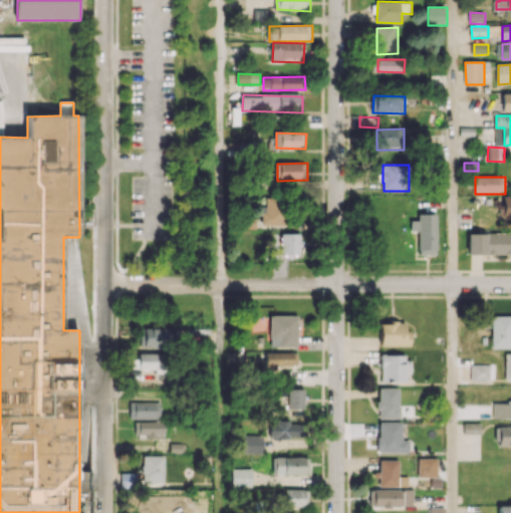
[(284,226),(285,199),(267,198),(267,212),(263,212),(263,226),(284,226)]
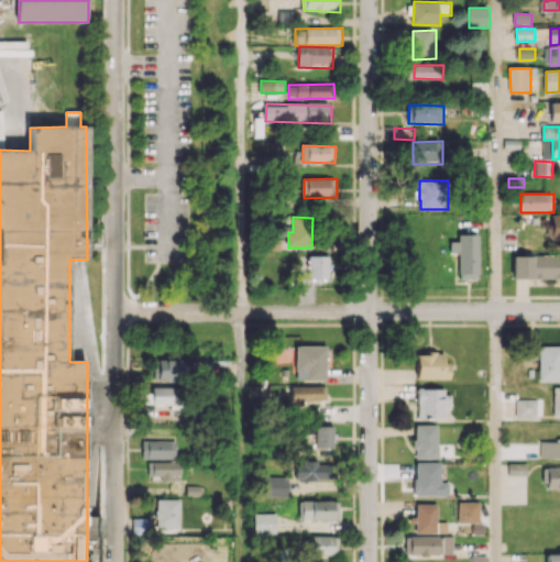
[(480,235),(459,235),(460,279),(480,279),(480,235)]
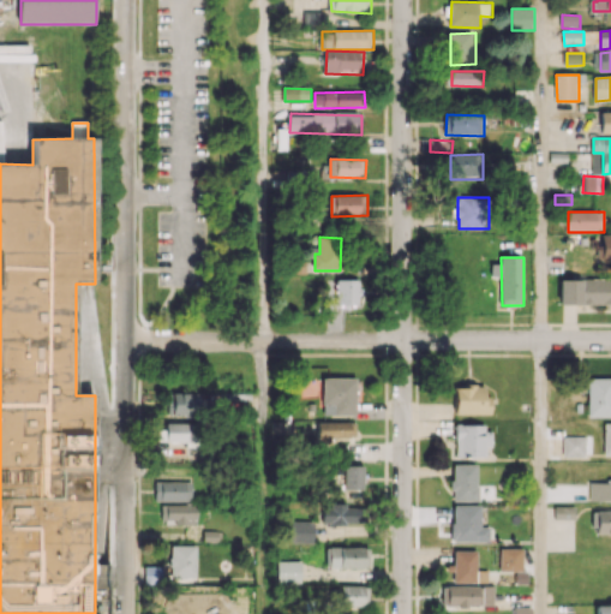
[(561,304),(610,304),(610,280),(562,279),(561,304)]
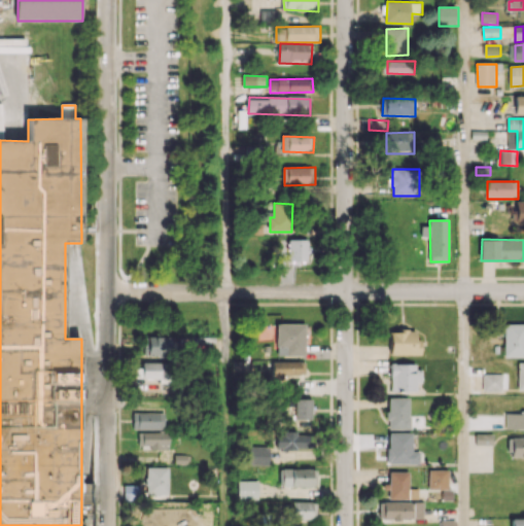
[(311,240),(290,240),(291,261),(311,261),(311,240)]
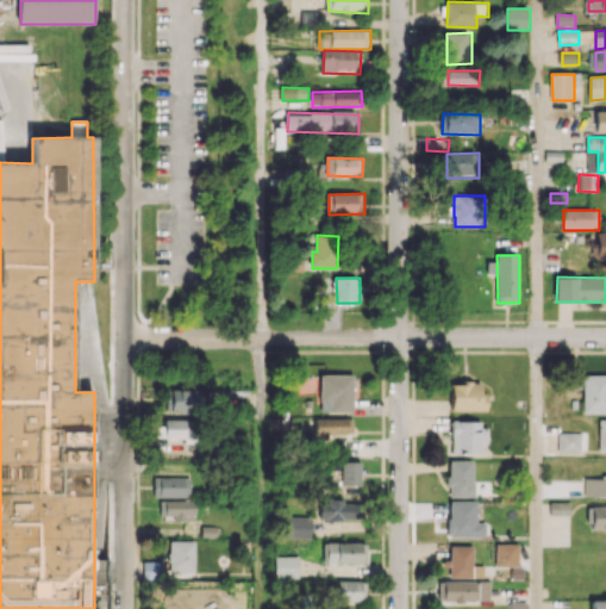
[(355,376),(322,376),(322,402),(333,403),(333,412),(355,414),(355,376)]
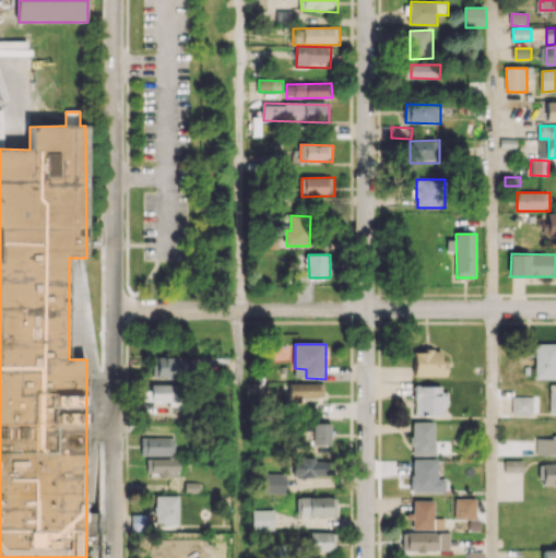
[(536,379),(555,379),(555,344),(537,344),(536,379)]
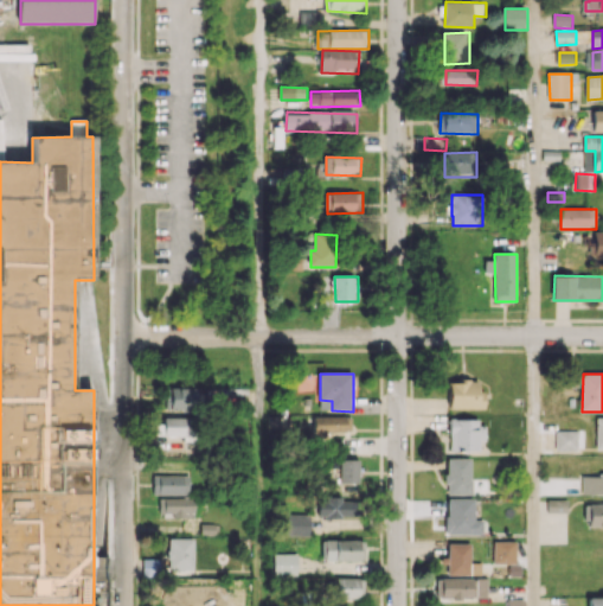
[(451,382),(451,409),(487,409),(487,393),(480,393),(480,382),(451,382)]
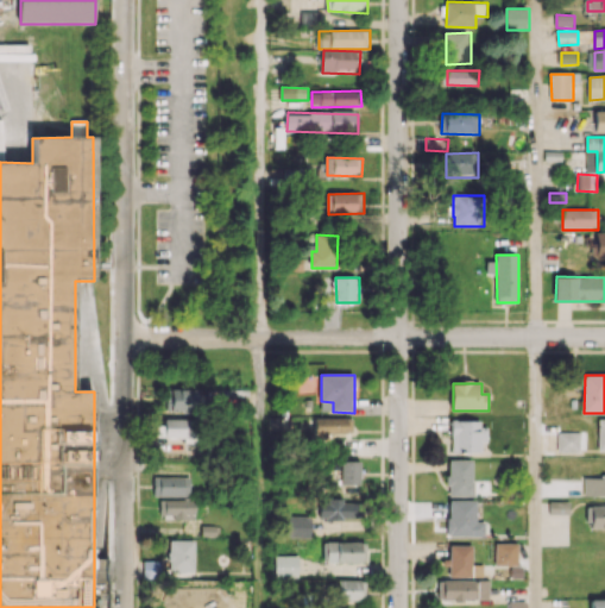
[(169,413),(196,412),(195,390),(169,390),(169,413)]
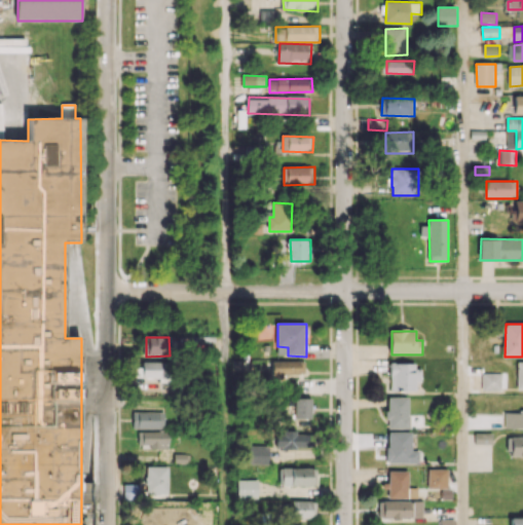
[(285,381),(285,374),(306,375),(306,362),(274,361),(273,380),(285,381)]
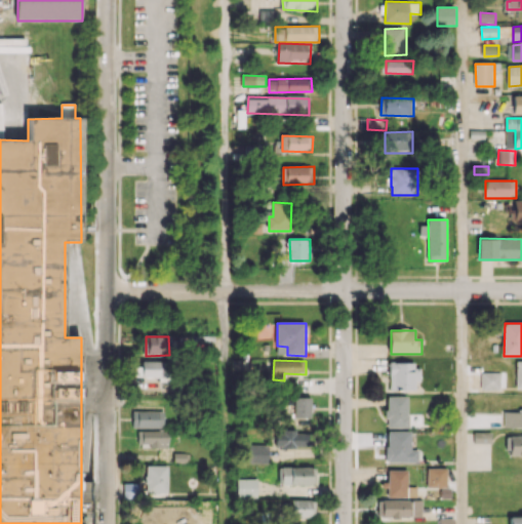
[(169,379),(170,364),(137,362),(136,378),(169,379)]
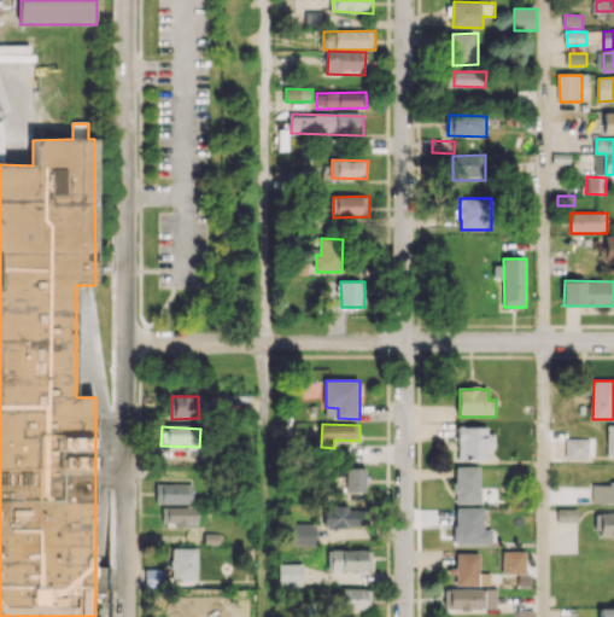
[(489,459),(489,449),(495,449),(493,428),(460,428),(460,460),(489,459)]
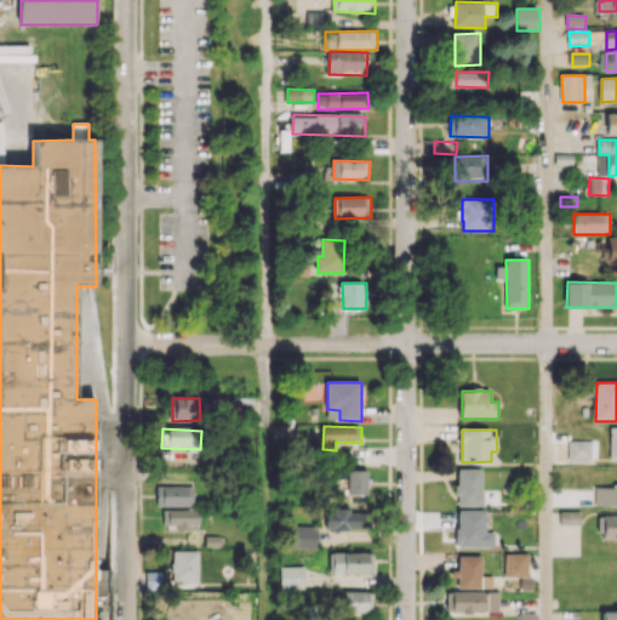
[(571,462),(594,462),(594,442),(571,442),(571,462)]
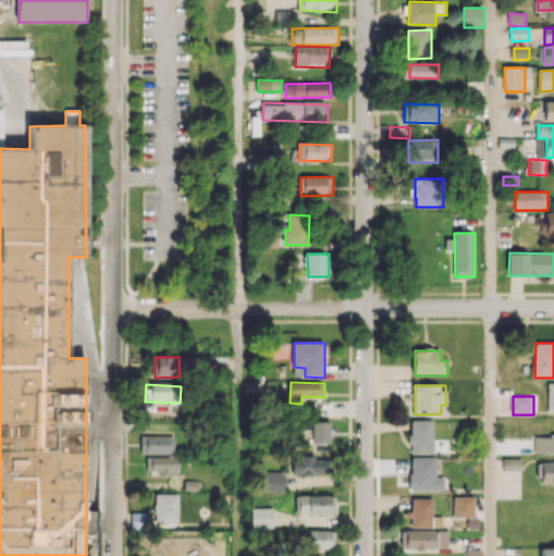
[(435,455),(435,421),(413,420),(413,454),(435,455)]
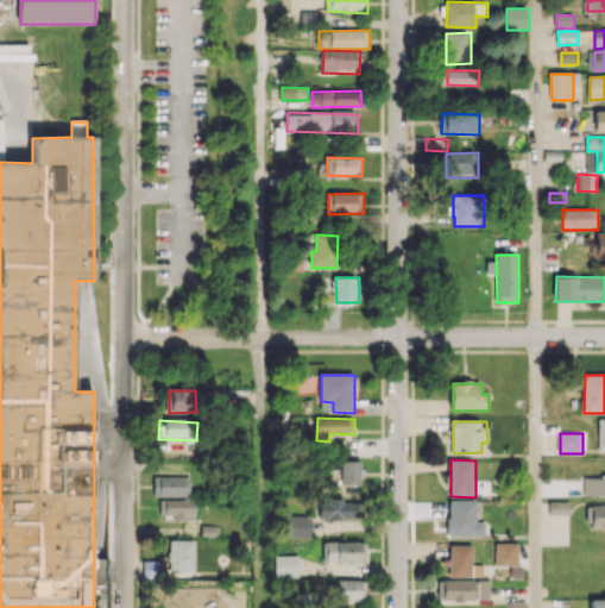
[(363,486),(363,461),(342,462),(342,486),(363,486)]
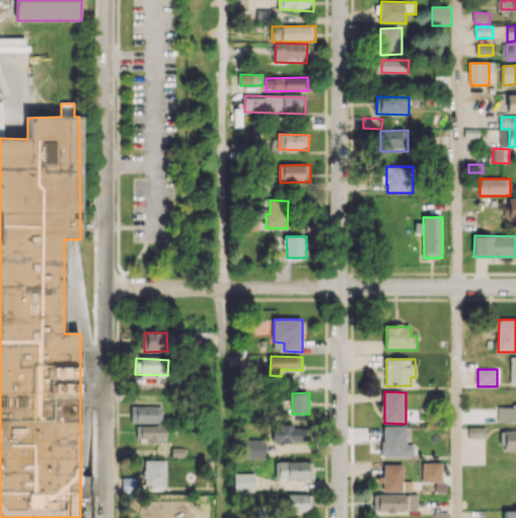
[(515,404),(514,404),(514,408),(500,408),(500,424),(515,423),(515,404)]
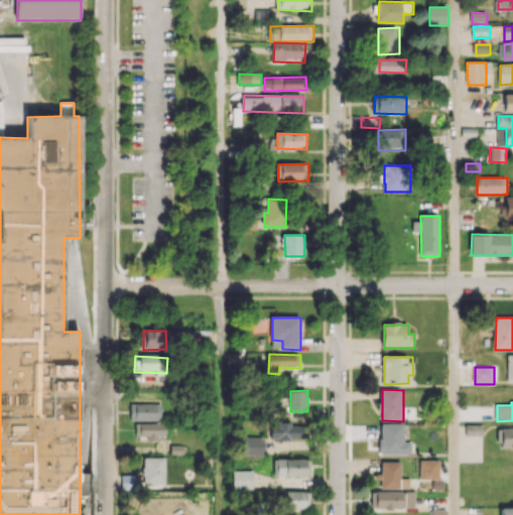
[(163,421),(163,404),(132,404),(132,421),(163,421)]
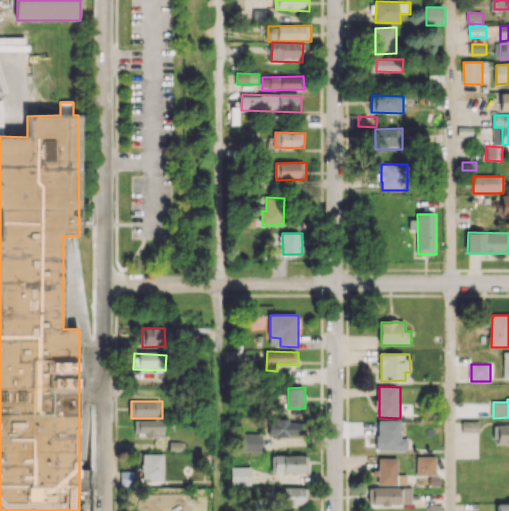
[(166,420),(136,420),(136,437),(166,436),(166,420)]
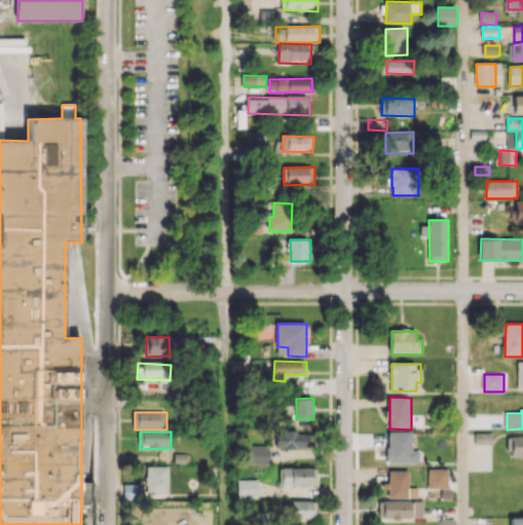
[(413,432),(388,433),(389,464),(420,463),(420,451),(413,451),(413,432)]
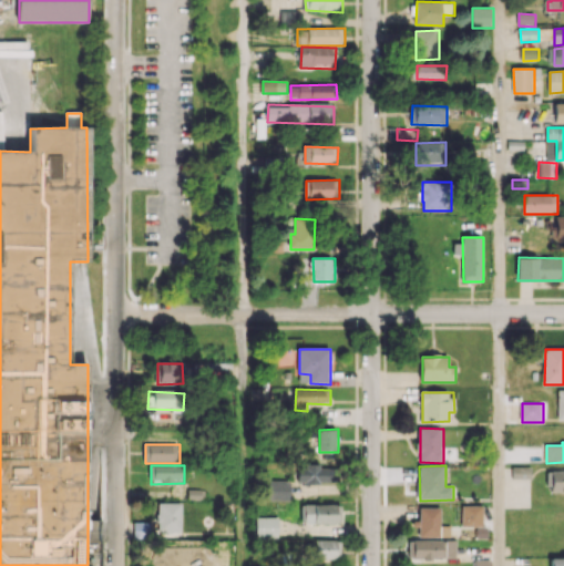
[(300,467),(300,484),(338,483),(338,466),(300,467)]
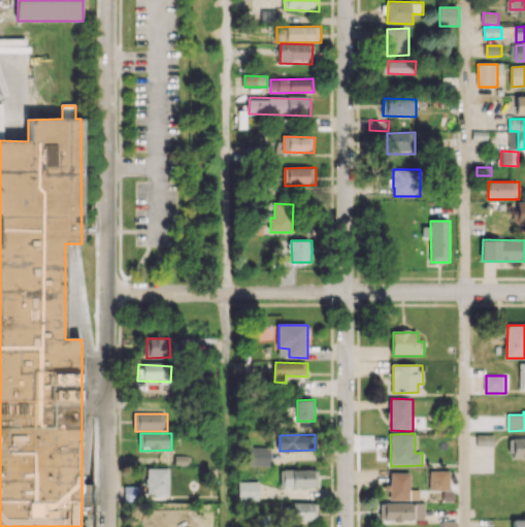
[(479,447),(496,447),(496,434),(479,435),(479,447)]
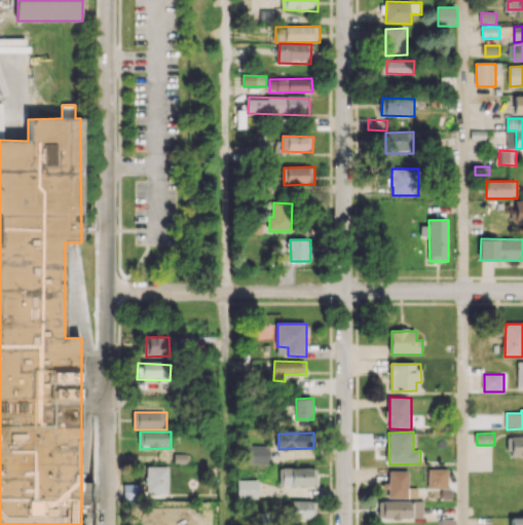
[(513,457),(522,456),(522,437),(513,438),(513,457)]
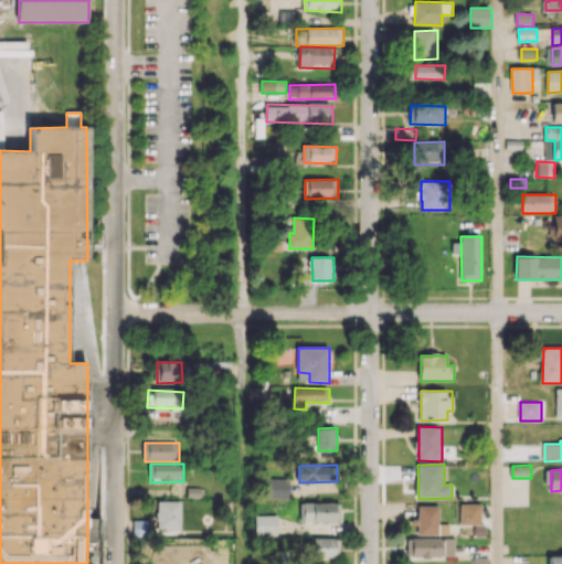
[(268,499),(290,499),(290,479),(269,479),(268,499)]
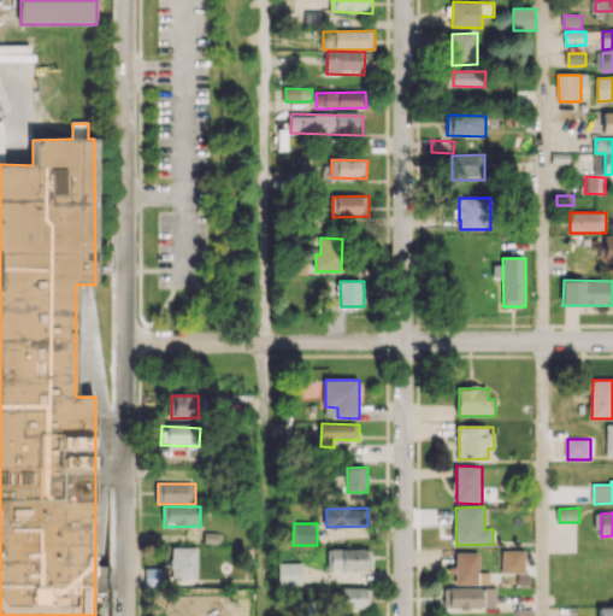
[(200,547),(174,549),(174,581),(200,581),(200,547)]
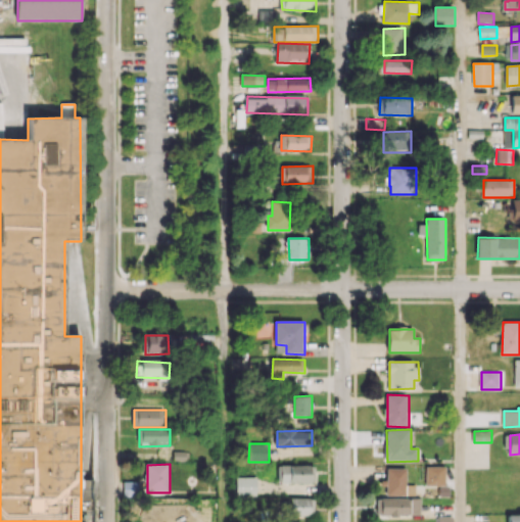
[(281,483),(315,484),(316,466),(281,466),(281,483)]
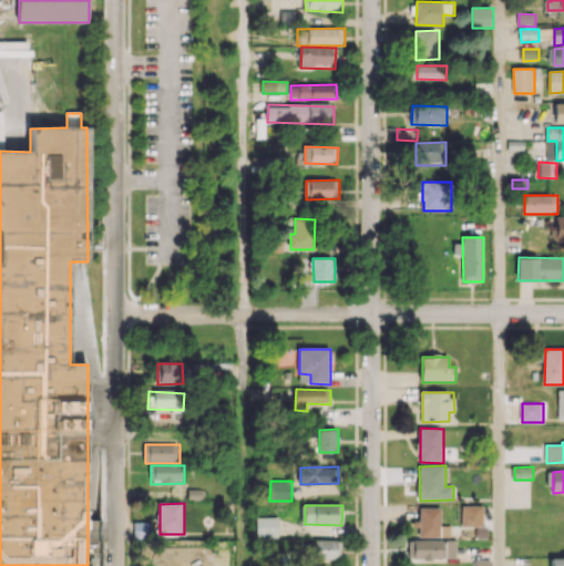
[(479,527),(479,530),(483,530),(484,506),(463,505),(462,527),(479,527)]
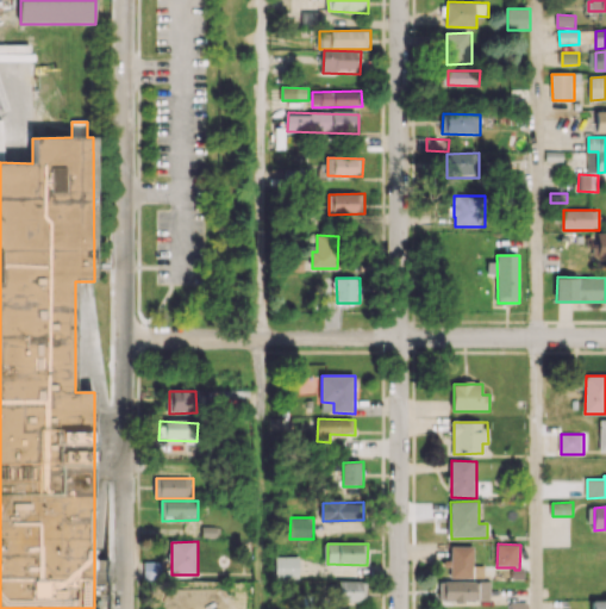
[(451,578),(486,578),(486,566),(474,566),(474,547),(453,547),(451,561),(445,561),(445,569),(451,569),(451,578)]
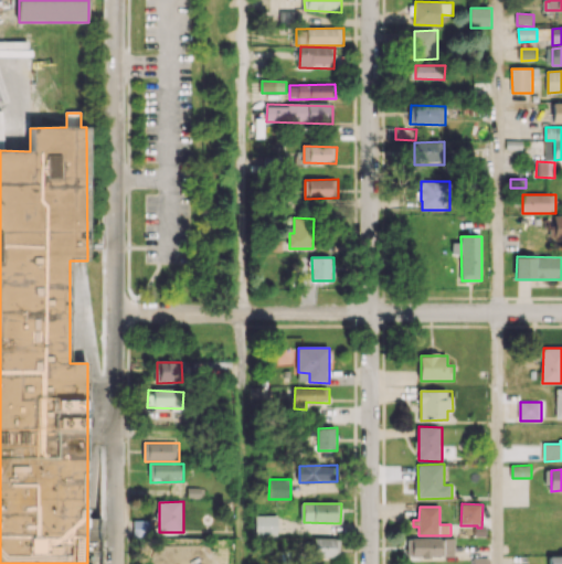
[(257,536),(279,536),(278,515),(256,517),(257,536)]
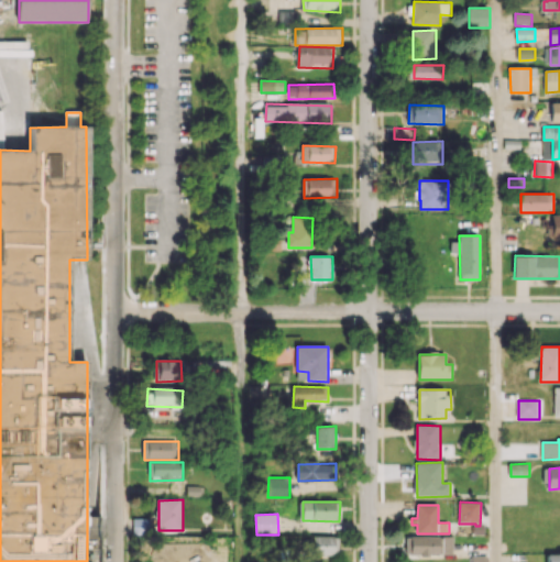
[(135,535),(151,535),(151,519),(134,519),(135,535)]
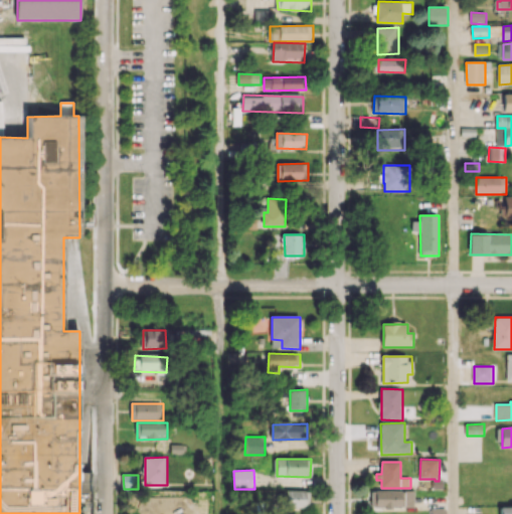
[(287,508),(310,509),(311,491),(288,491),(287,508)]
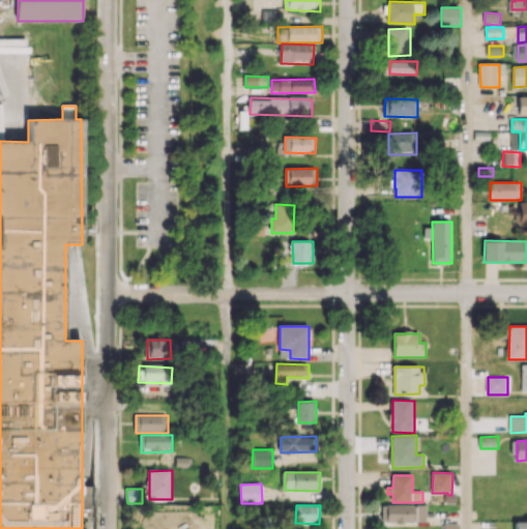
[(428,523),(428,505),(387,505),(386,522),(428,523)]
